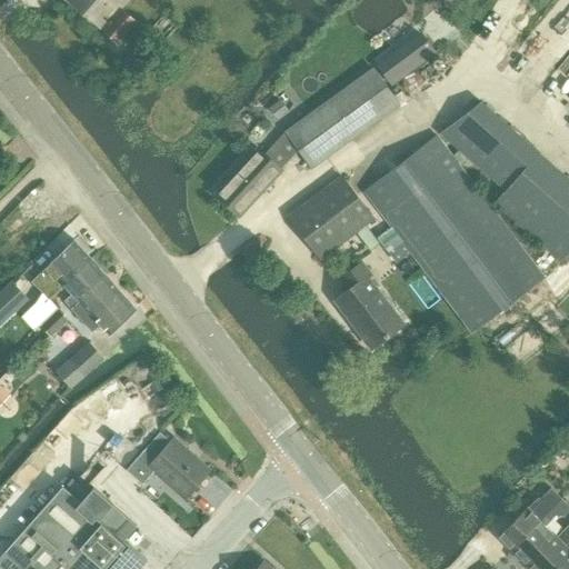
[(120,9),(127,0),(70,0),(102,29),(118,42),(136,22),(120,9)]
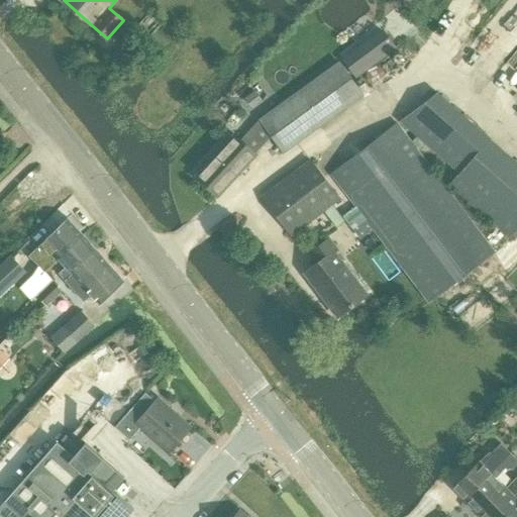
[(147,39),(161,24),(148,13),(135,28),(147,39)]
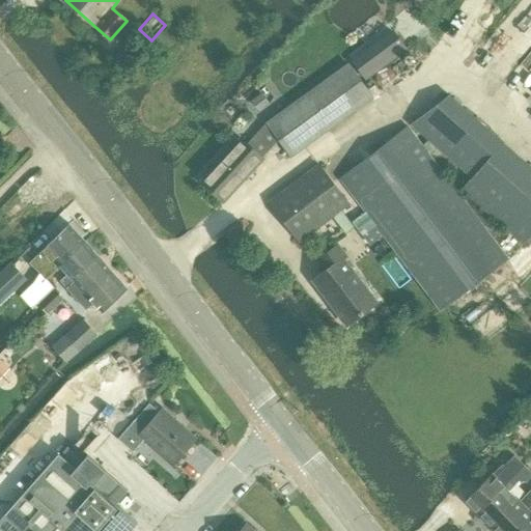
[(383,64),(370,48),(352,62),(364,78),(383,64)]
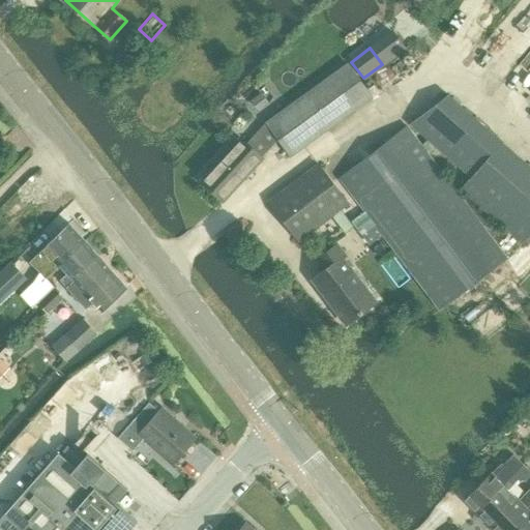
[(293,156),(372,97),(348,64),(267,122),(293,156)]
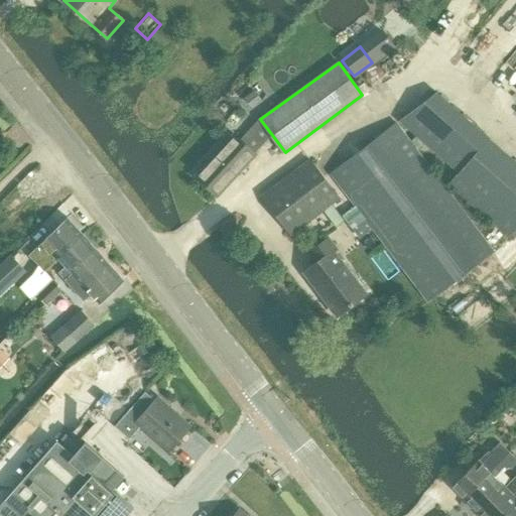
[(251,107),(260,100),(255,93),(246,100),(251,107)]
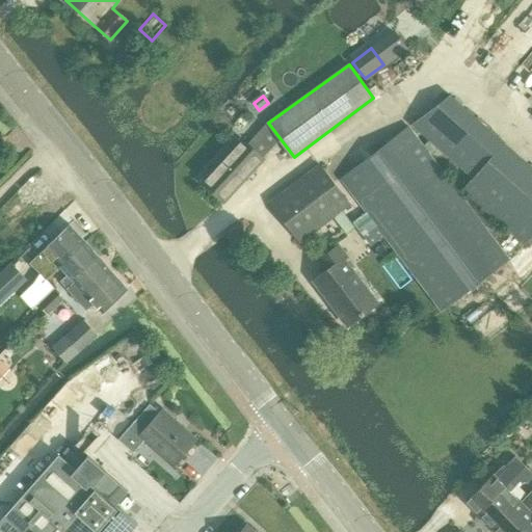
[(526,244),(531,237),(531,167),(450,96),(413,125),(473,179),(462,190),(526,244)]
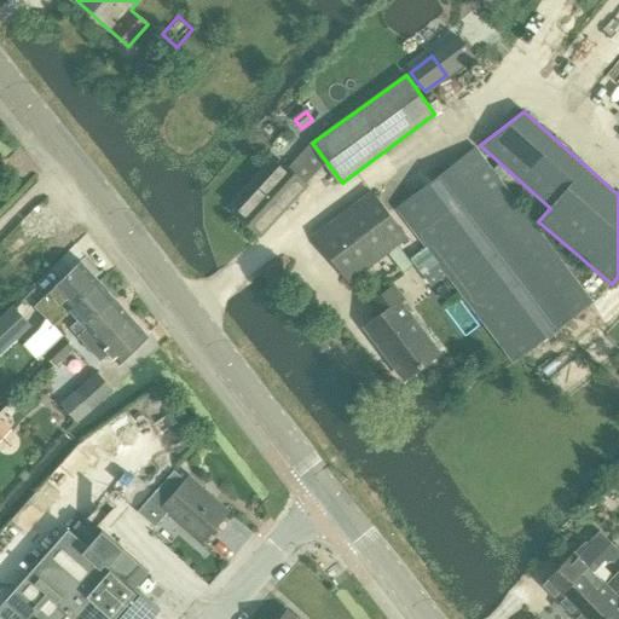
[(514,363),(594,302),(476,149),(397,209),(514,363)]
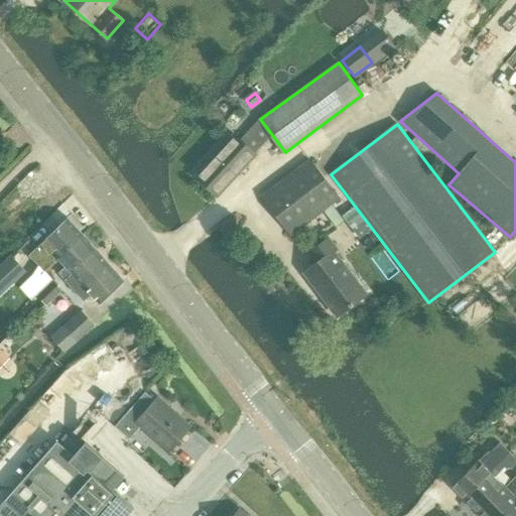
[(233,134),(195,176),(218,198),(256,155),(233,134)]
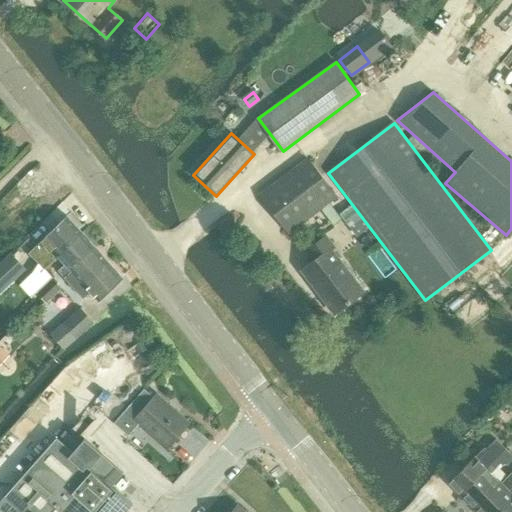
[(336,197),(307,159),(258,196),(287,233),(320,209),(333,226),(341,220),(328,203),(336,197)]
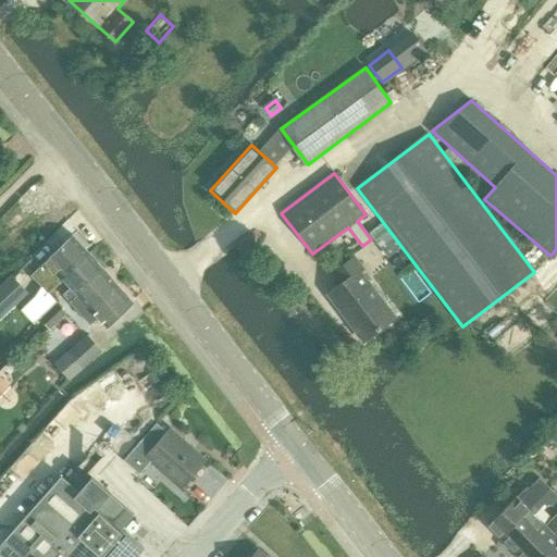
[(62,280),(89,254),(73,235),(33,274),(50,292),(63,280),(62,280)]
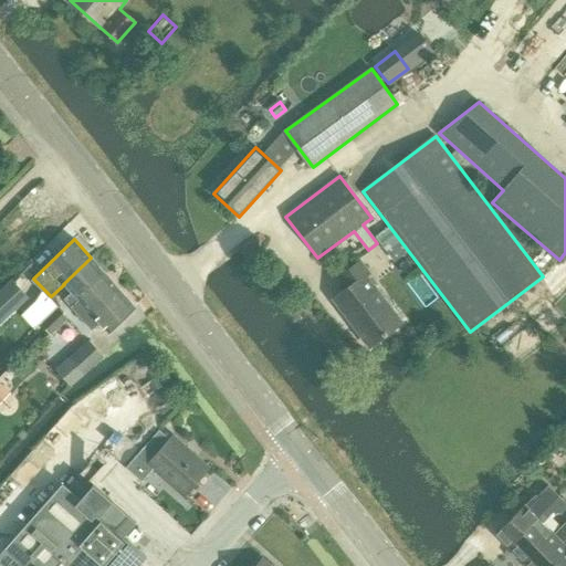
[(77,300),(105,273),(91,258),(63,284),(64,284),(72,293),(64,301),(71,307),(79,300),(77,300)]
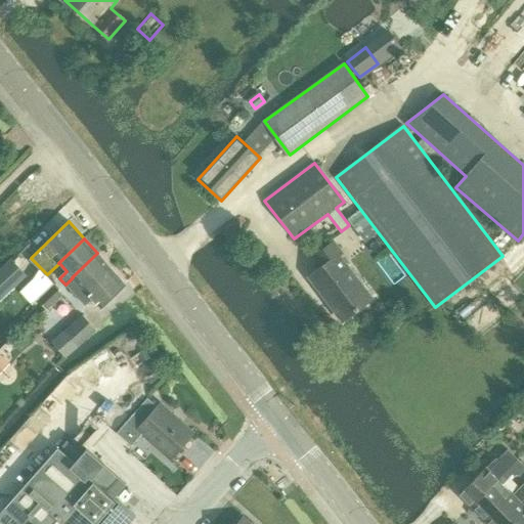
[(372,298),(339,255),(342,253),(334,242),(313,257),(320,267),(308,276),(342,320),(372,298)]
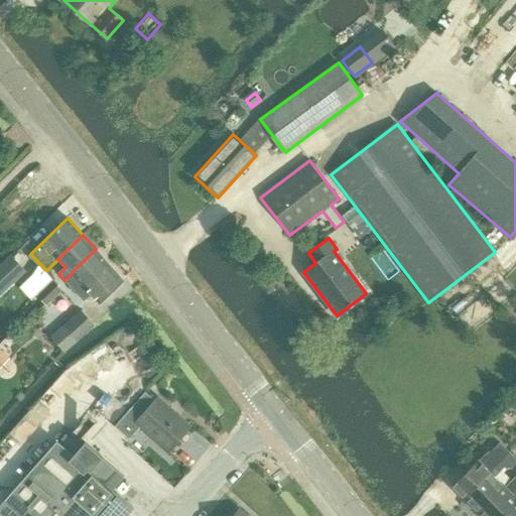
[(72,273),(65,280),(71,287),(84,301),(91,294),(98,303),(122,279),(96,249),(71,273),(72,273)]
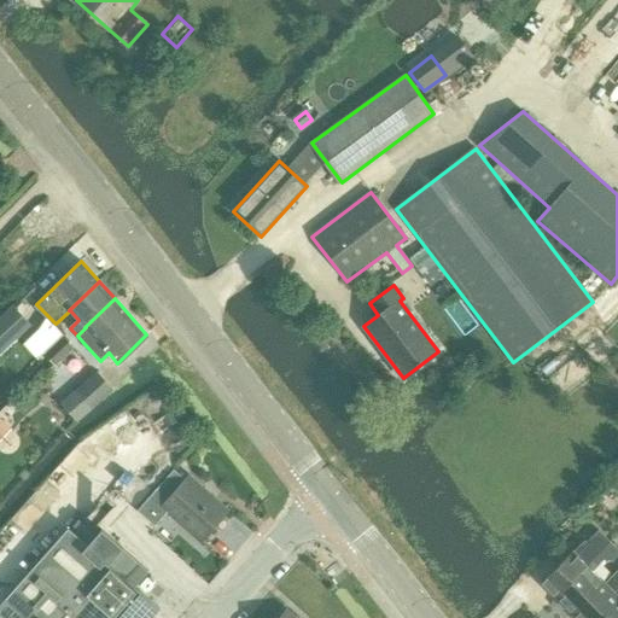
[(12,307),(0,318),(0,353),(29,326),(12,307)]
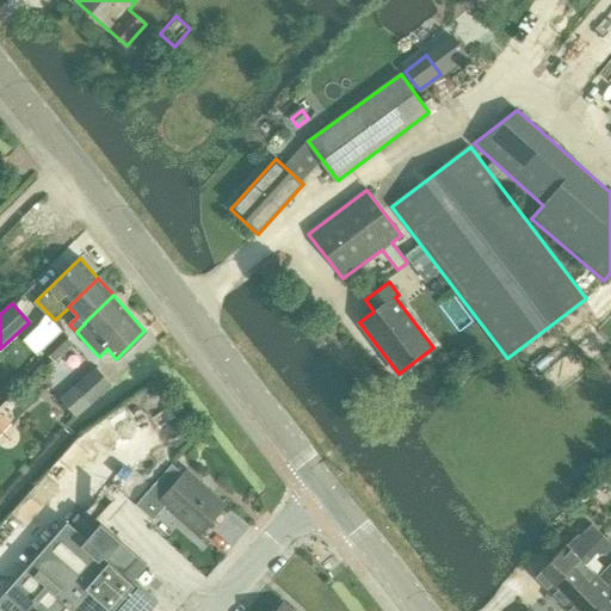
[(55,363),(74,345),(63,332),(43,350),(55,363)]
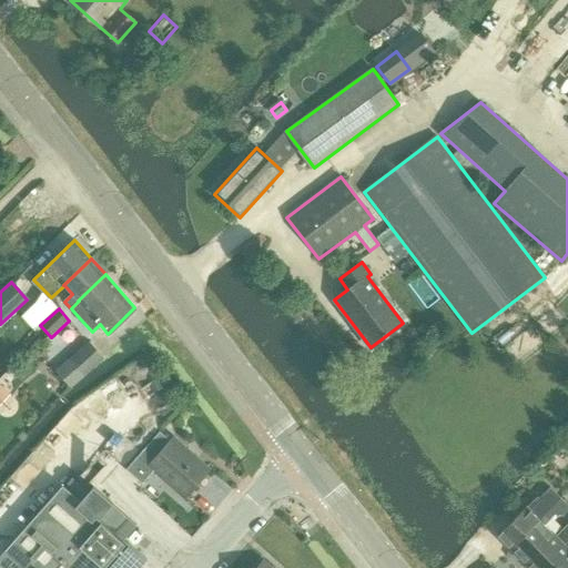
[(103,358),(89,342),(57,372),(71,388),(103,358)]
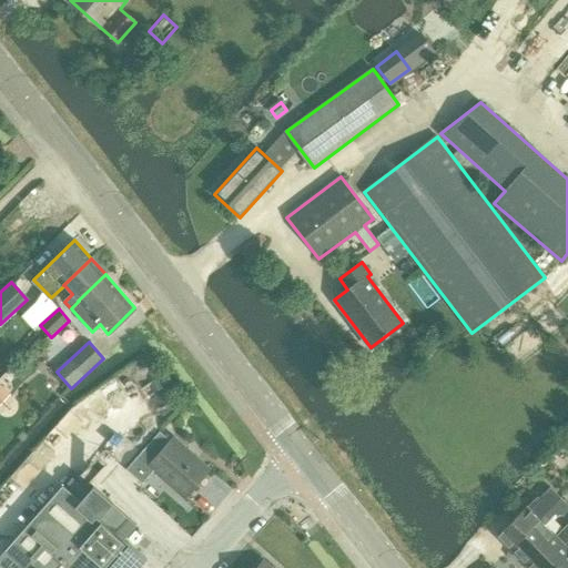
[(0,384),(0,406),(11,396),(0,384)]
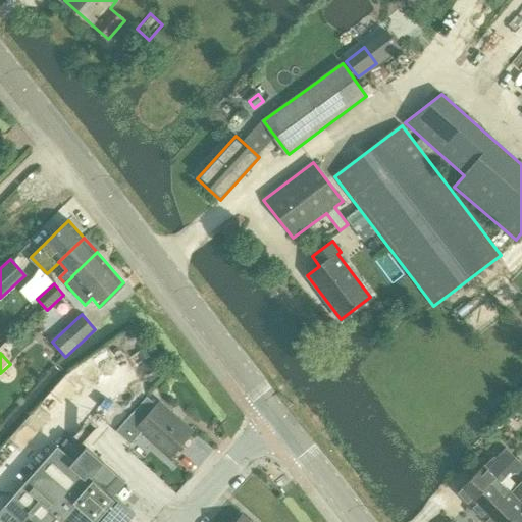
[(147,398),(116,432),(131,445),(142,432),(169,457),(192,431),(159,402),(156,406),(147,398)]
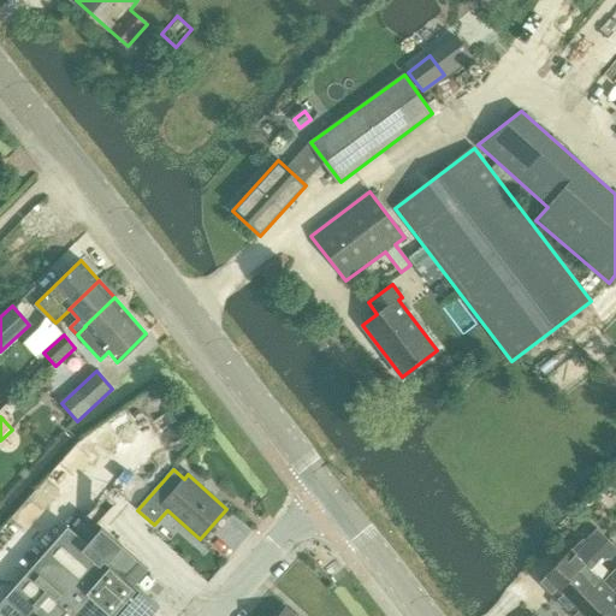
[(0,615),(1,615),(150,615),(159,606),(132,584),(147,568),(101,527),(87,543),(67,526),(0,602),(0,615)]
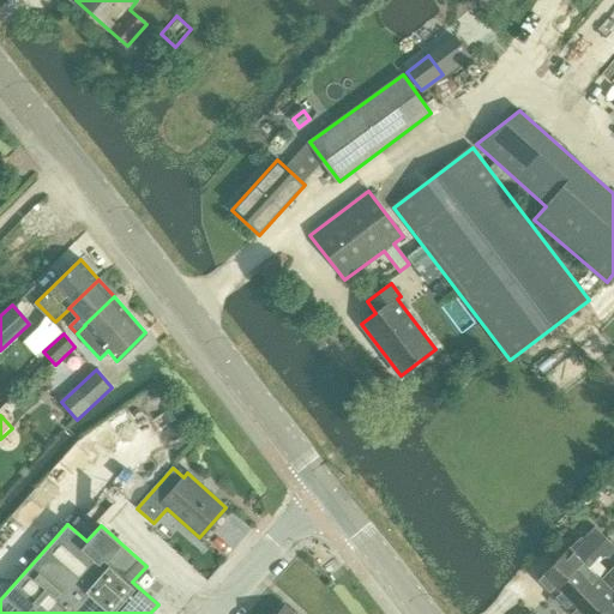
[(597,548),(606,539),(595,527),(583,539),(581,537),(570,548),(537,581),(552,595),(597,548)]
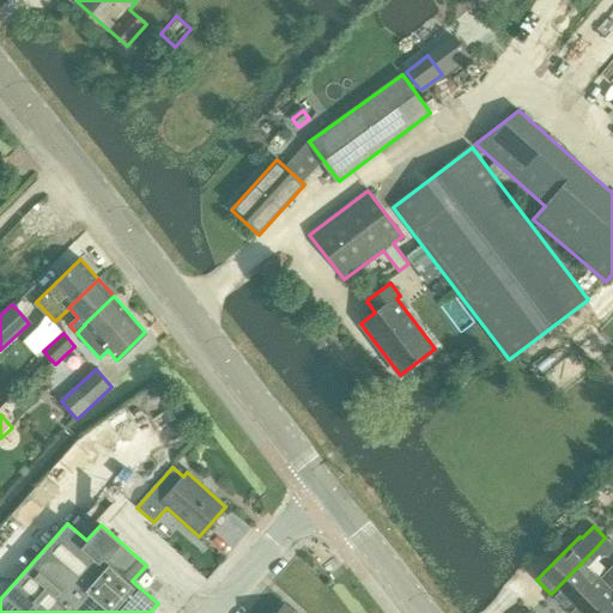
[(588,566),(599,556),(607,557),(612,551),(612,546),(605,538),(596,547),(551,594),(568,611),(599,578),(588,566)]
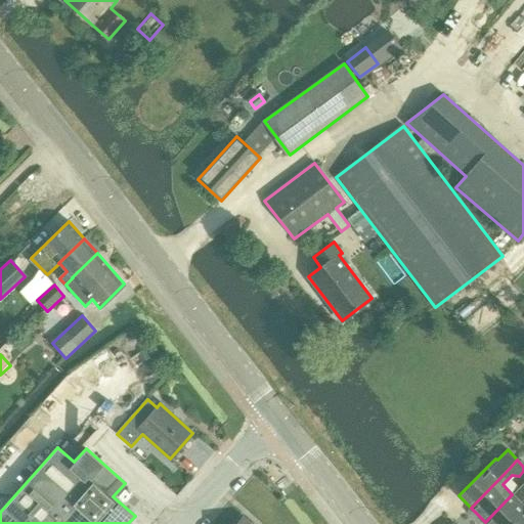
[(523,507),(521,504),(523,499),(523,482),(512,494),(485,522),(486,523),(512,523),(523,512),(523,507)]
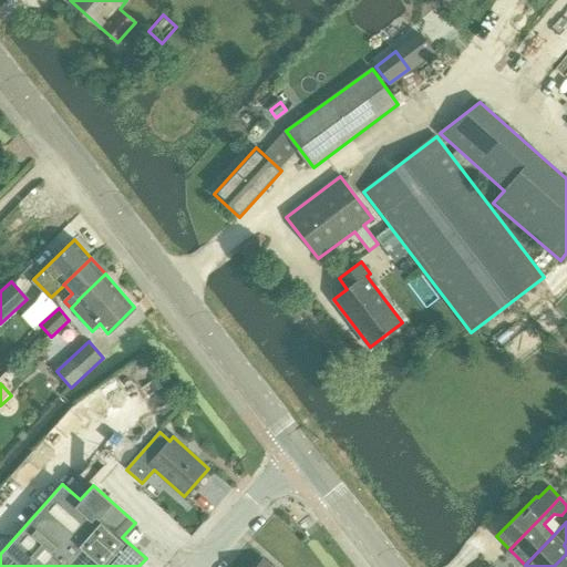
[(566,566),(566,554),(554,566),(566,566)]
